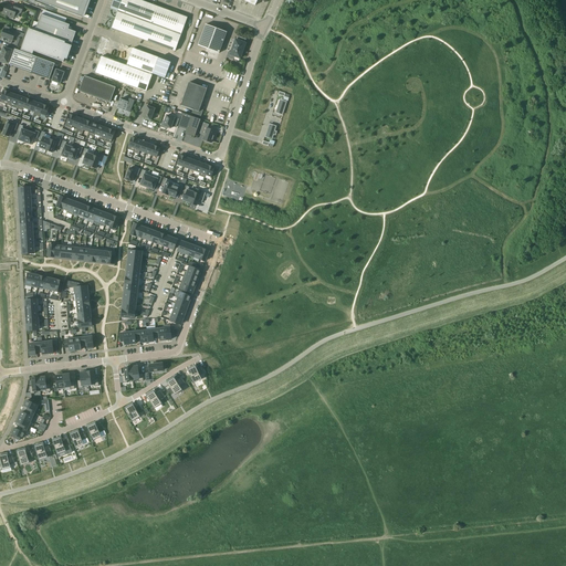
[(32,0),(82,19),(88,0),(32,0)]
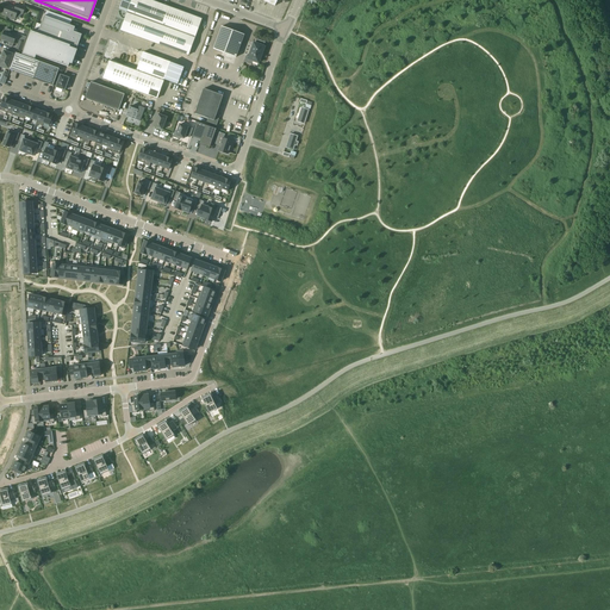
[(122,0),(119,10),(128,12),(120,31),(155,43),(188,56),(203,19),(150,0),(122,0)]
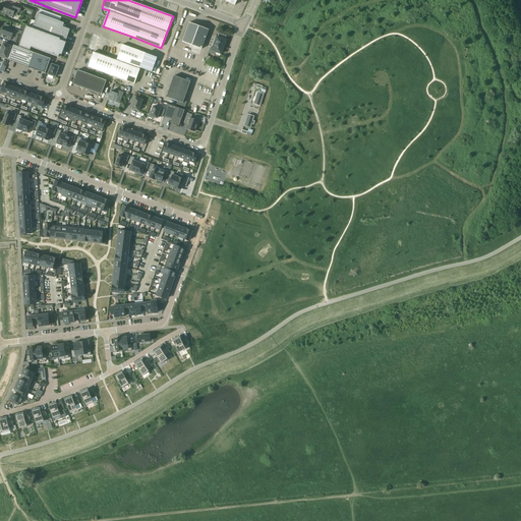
[(22,6),(14,4),(13,7),(6,4),(3,12),(8,14),(7,15),(12,17),(15,11),(19,12),(22,6)]
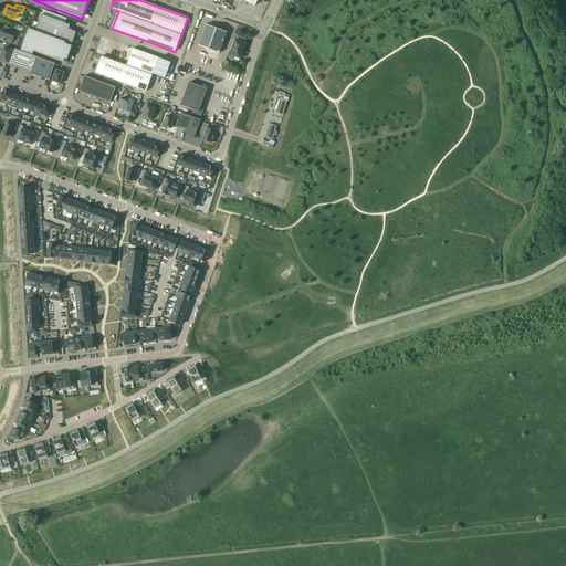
[(71,44),(72,44),(75,35),(75,34),(74,31),(73,31),(64,28),(65,23),(41,14),(35,31),(71,44)]
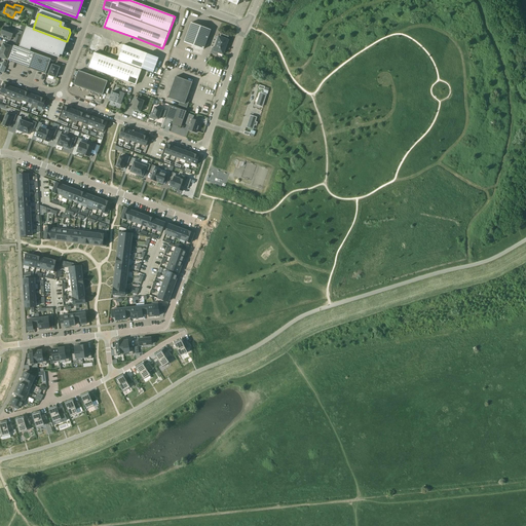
[(212,30),(192,23),(185,43),(204,50),(212,30)]
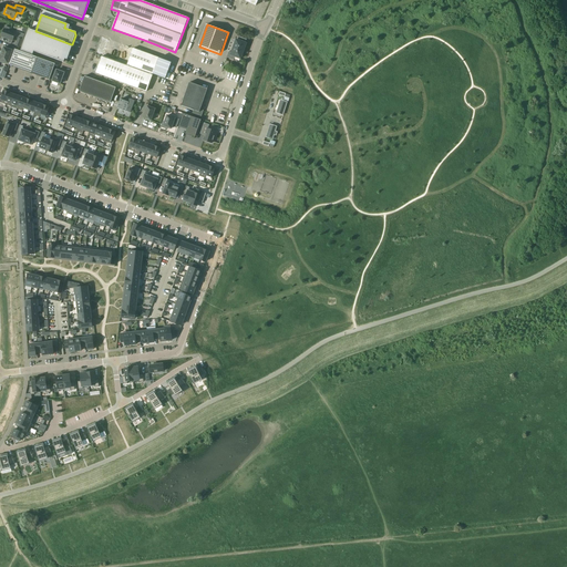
[(4,29),(1,37),(9,40),(8,43),(11,44),(12,41),(16,33),(9,30),(9,28),(6,27),(4,29)]
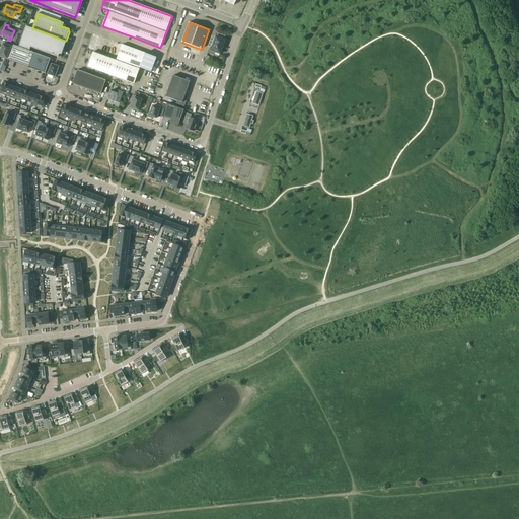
[(64,42),(65,41),(32,28),(26,26),(19,46),(30,50),(31,47),(59,57),(60,54),(62,55),(66,43),(64,42)]
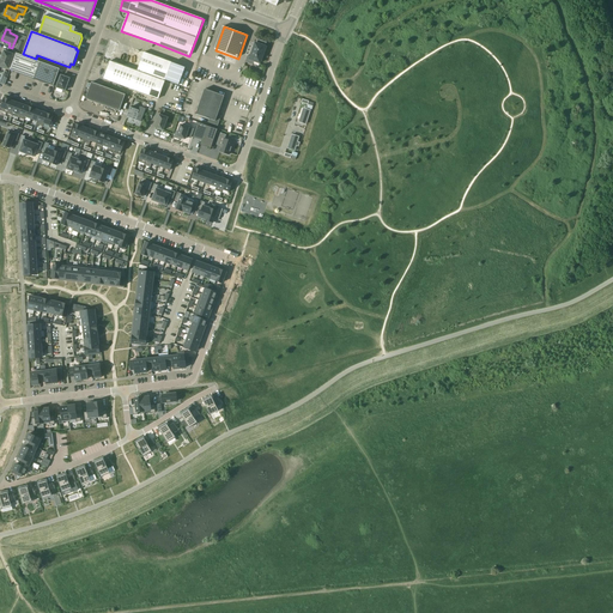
[(110,40),(103,58),(110,61),(103,79),(158,99),(165,80),(173,62),(110,40)]
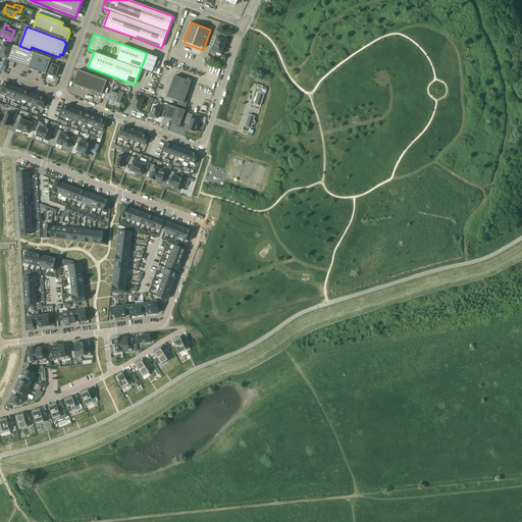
[(227,37),(220,34),(220,35),(219,38),(218,37),(214,49),(211,48),(209,53),(216,56),(217,52),(222,54),(227,41),(225,40),(227,37)]
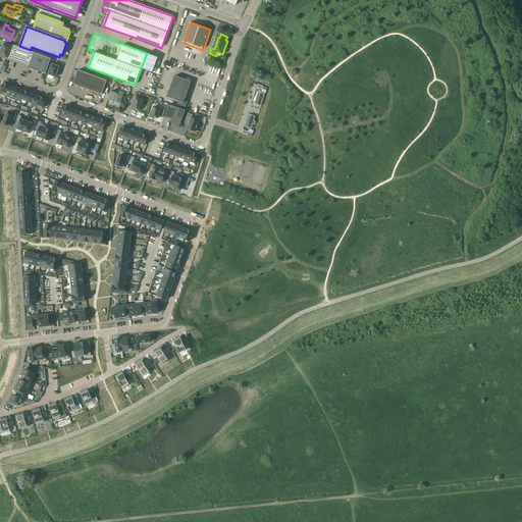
[(3,44),(2,48),(1,47),(0,50),(0,51),(1,51),(0,53),(0,55),(1,56),(1,57),(5,59),(5,57),(7,58),(8,55),(10,56),(12,49),(10,48),(11,47),(3,44)]
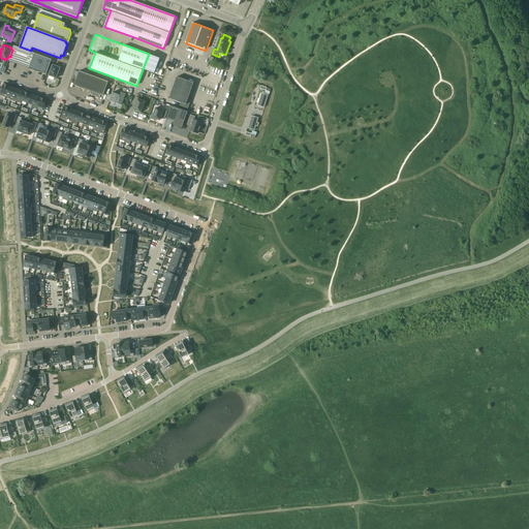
[(29,68),(34,54),(14,47),(12,50),(10,57),(8,61),(29,68)]
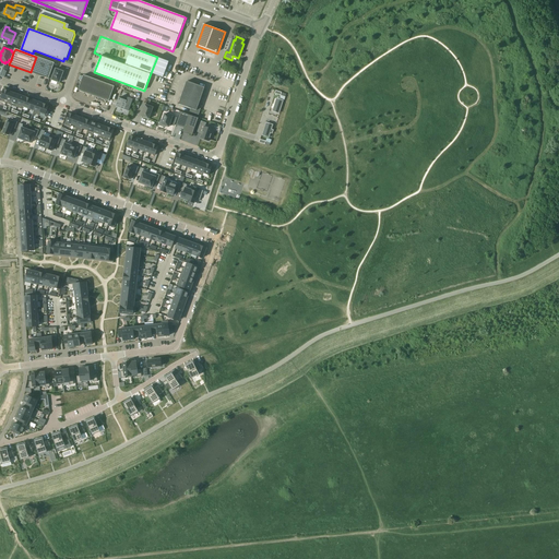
[(55,63),(36,57),(31,72),(49,79),(51,72),(52,69),(55,63)]
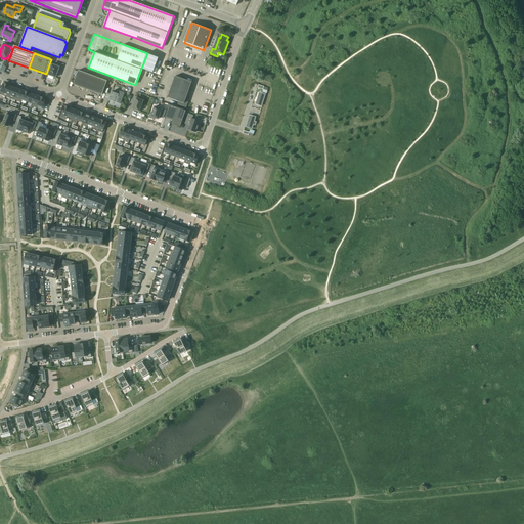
[(159,57),(147,53),(141,69),(153,73),(159,57)]
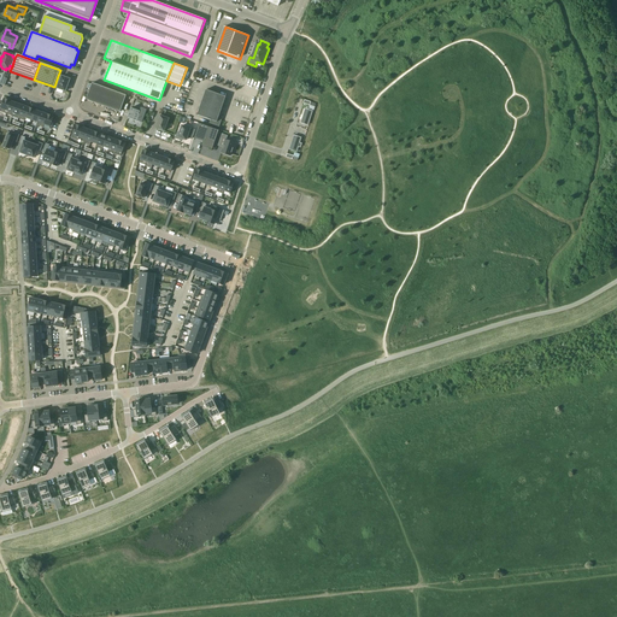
[(62,77),(58,76),(57,80),(60,81),(57,88),(65,92),(70,80),(62,76),(62,77)]
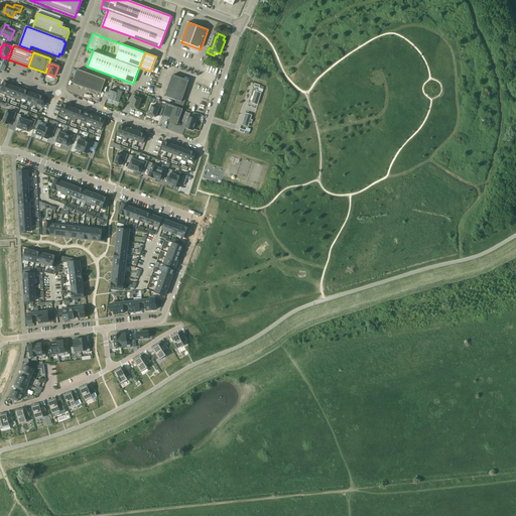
[(106,80),(78,70),(72,84),(101,94),(106,80)]
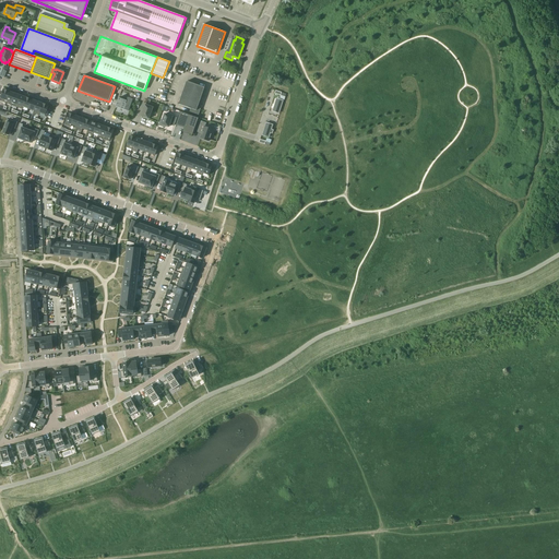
[(204,87),(187,81),(179,105),(191,109),(190,111),(199,115),(202,106),(199,105),(204,87)]
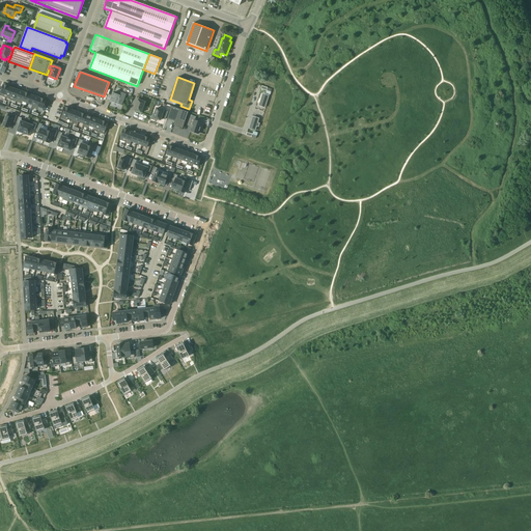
[(9,87),(4,85),(3,86),(2,85),(1,89),(2,90),(0,94),(0,95),(5,99),(9,87)]
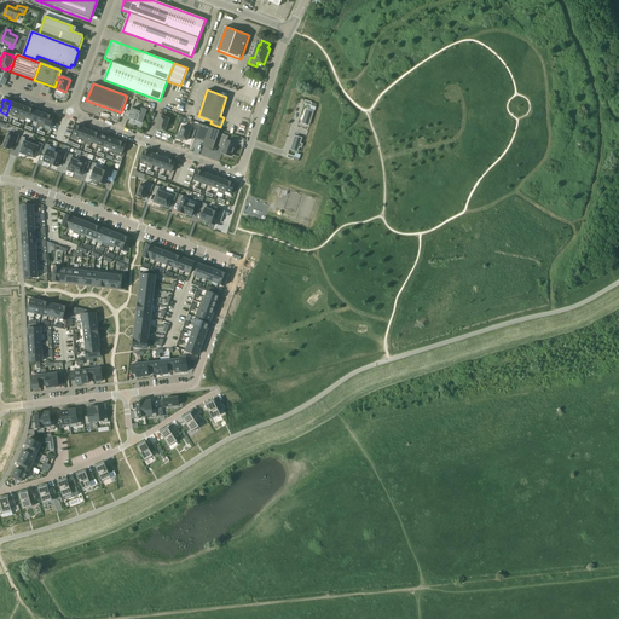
[(12,116),(17,103),(11,102),(6,115),(12,116)]
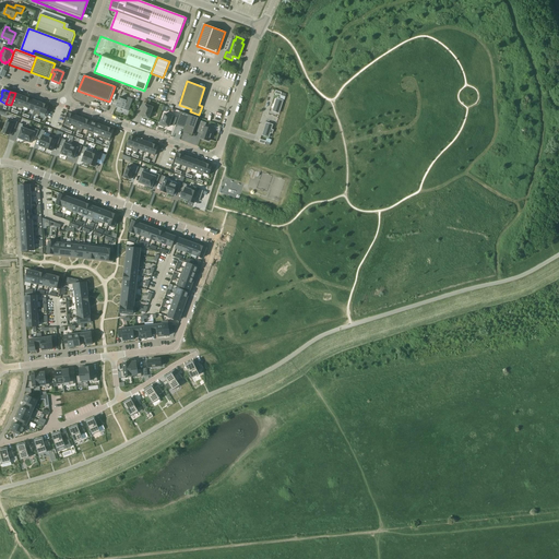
[(16,107),(21,95),(15,93),(11,105),(16,107)]
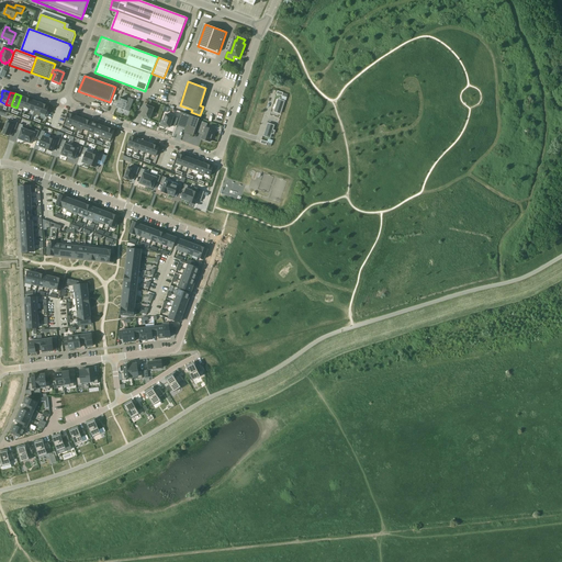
[(23,108),(26,98),(21,96),(17,108),(22,110),(23,108)]
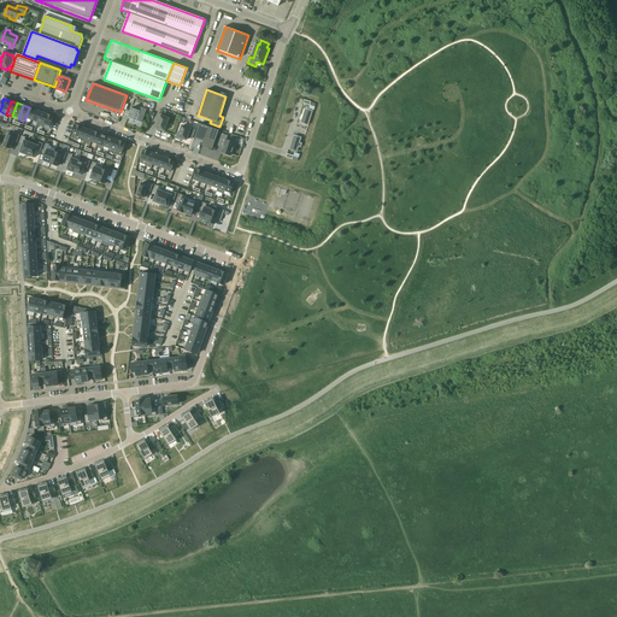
[(31,121),(35,110),(29,107),(25,118),(31,121)]
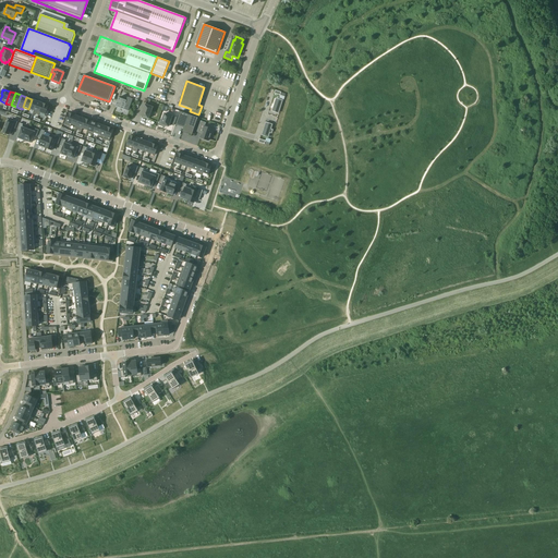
[(119,98),(116,107),(124,110),(128,111),(131,102),(126,100),(119,98)]
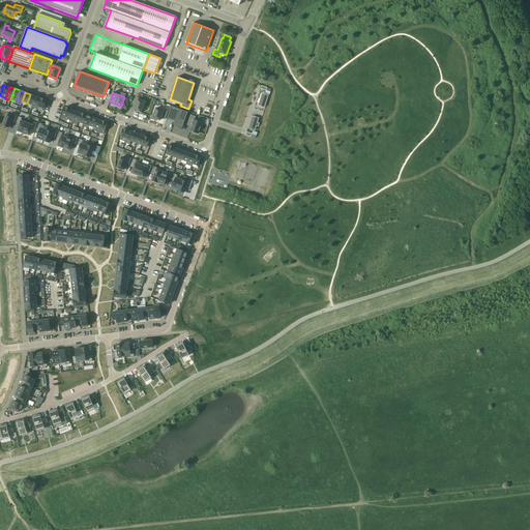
[(265,109),(268,95),(260,93),(257,107),(265,109)]
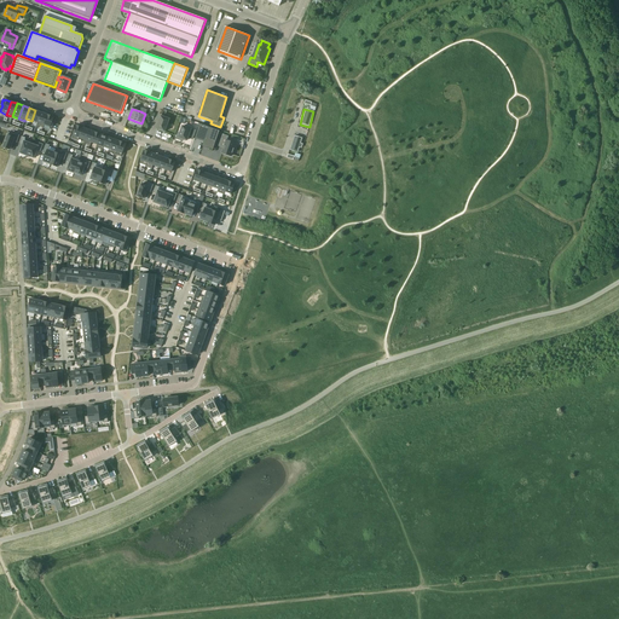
[(38,123),(41,113),(35,110),(32,121),(38,123)]
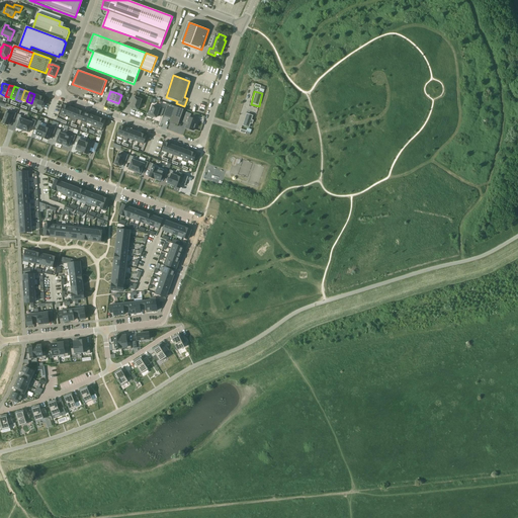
[(36,105),(39,96),(34,94),(31,103),(30,105),(36,107),(37,105),(36,105)]
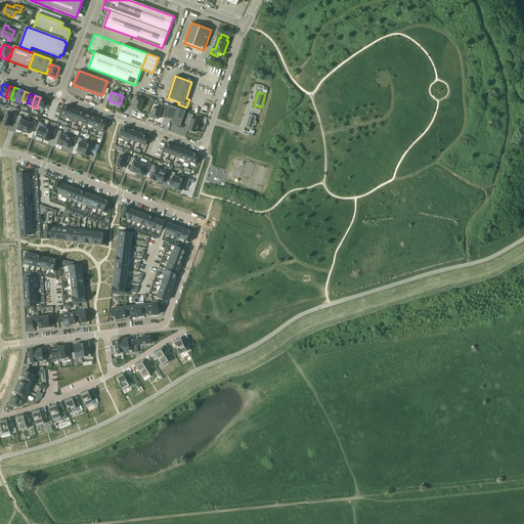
[(43,107),(46,99),(40,97),(37,106),(38,106),(43,107)]
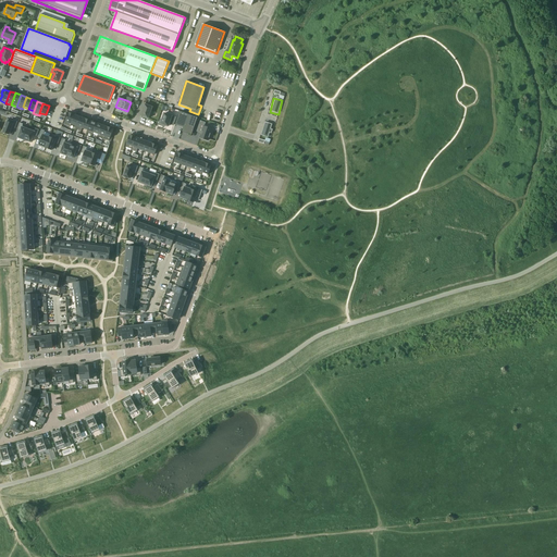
[(152,112),(151,111),(152,108),(145,104),(140,115),(144,116),(145,118),(146,119),(147,118),(148,119),(150,114),(151,115),(151,114),(152,112)]
